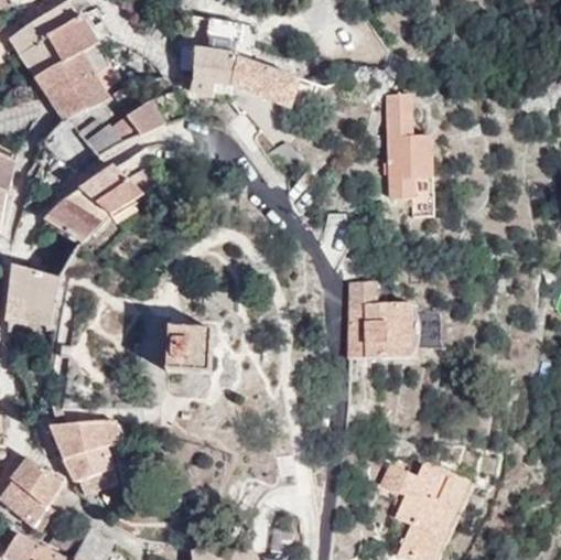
[(34,75),(62,60),(46,34),(77,15),(68,0),(65,0),(9,36),(31,70),(22,75),(25,82),(34,75)]
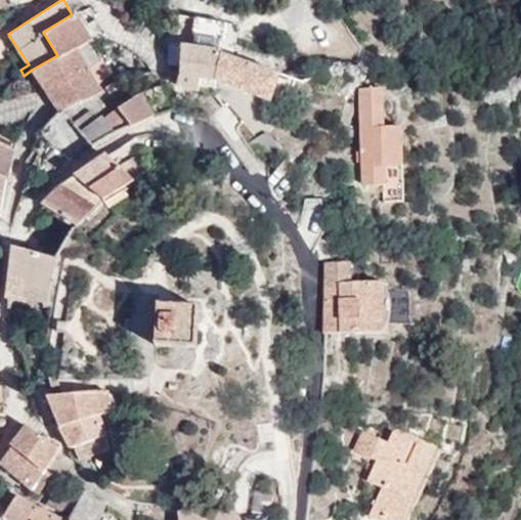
[(77,47),(88,40),(91,38),(103,32),(94,17),(83,25),(75,11),(72,14),(43,32),(57,55),(58,57),(77,47)]
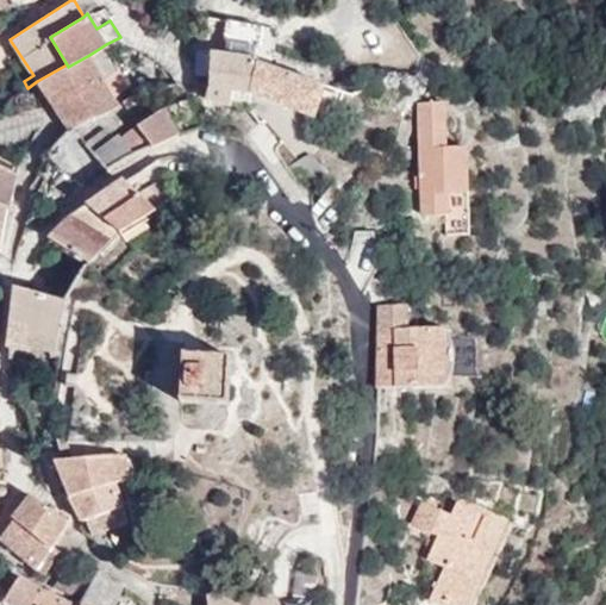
[(222,54),(251,58),(252,49),(223,43),(222,54)]
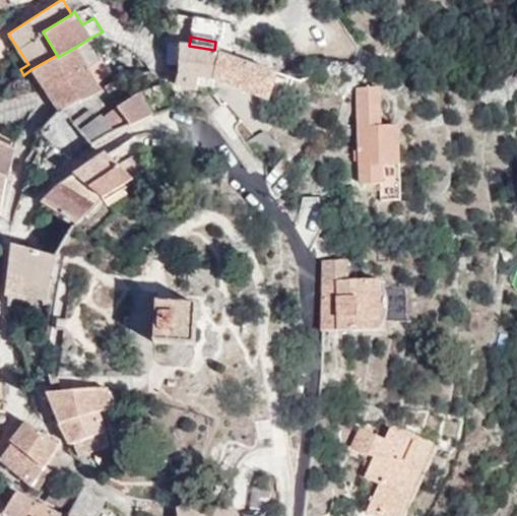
[(99,58),(87,40),(76,47),(85,66),(99,58)]
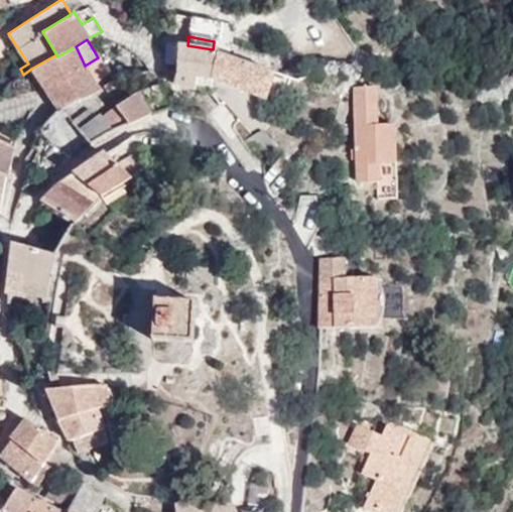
[(210,77),(217,50),(213,49),(187,45),(177,43),(176,61),(177,71),(172,80),(193,87),(195,75),(210,77)]
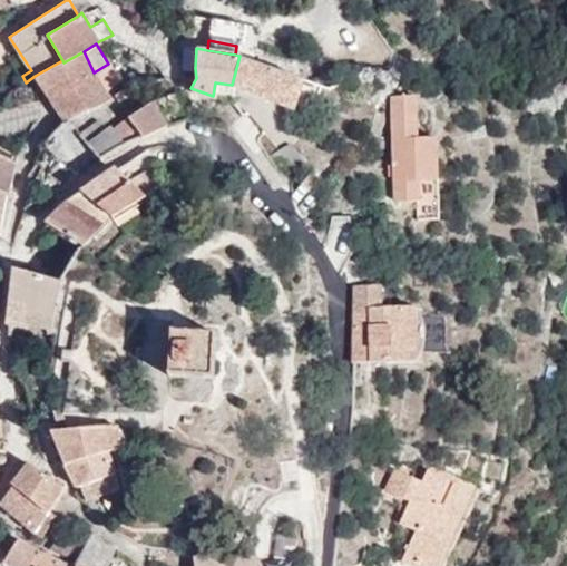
[(94,72),(84,51),(64,62),(62,60),(35,76),(49,98),(94,72)]
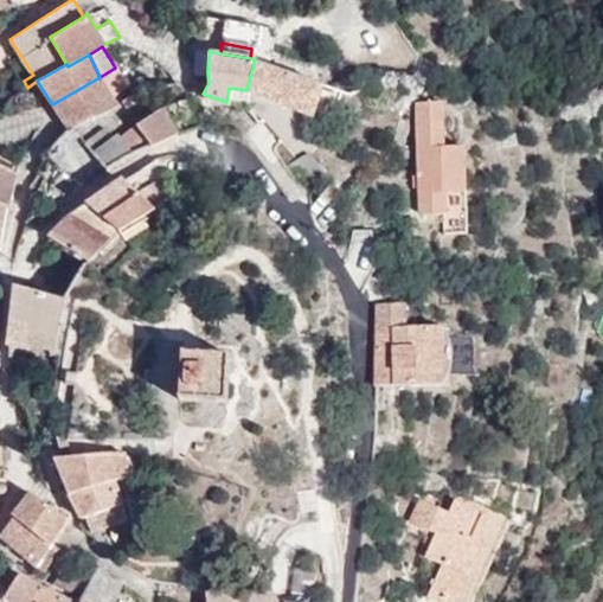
[(310,114),(324,83),(255,59),(247,90),(249,90),(310,114)]
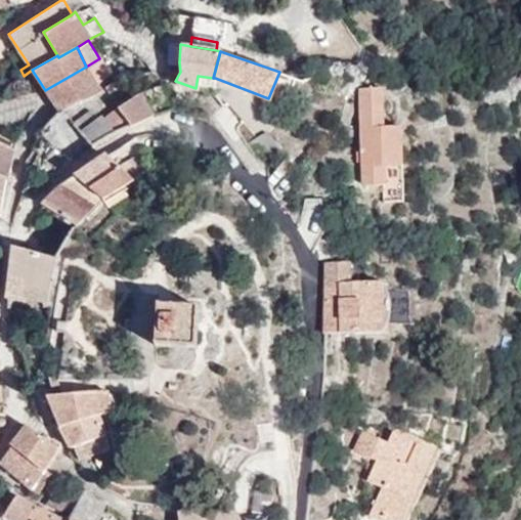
[(100,58),(99,58),(86,67),(45,90),(59,110),(81,96),(82,99),(99,89),(94,80),(109,72),(100,58)]
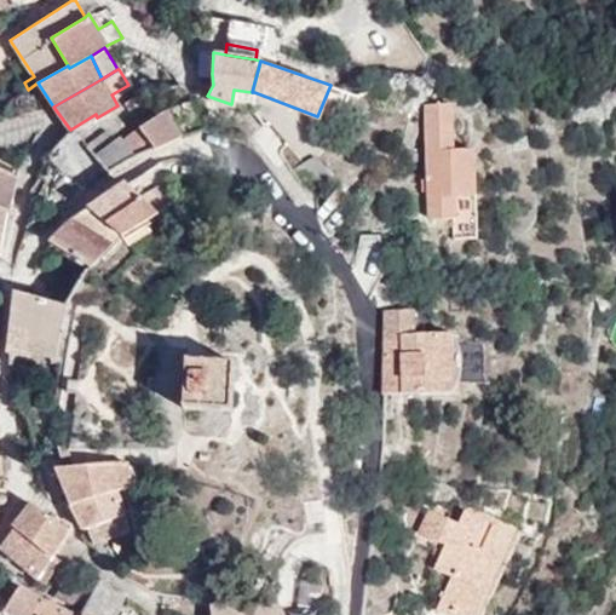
[(205,127),(191,99),(167,107),(180,132),(205,127)]
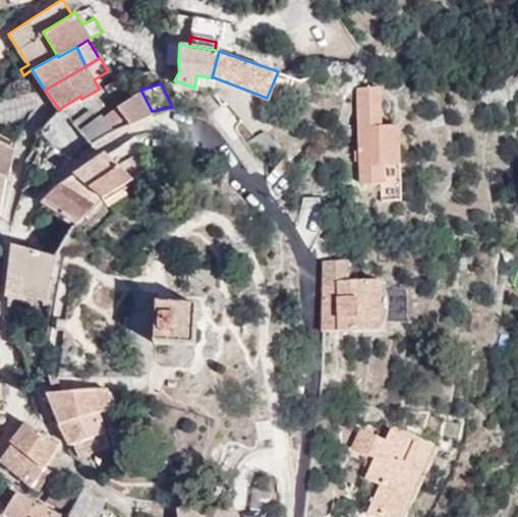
[(399,198),(398,163),(381,164),(381,146),(397,146),(397,124),(379,124),(379,87),(355,89),(358,180),(361,182),(379,182),(379,198),(399,198)]
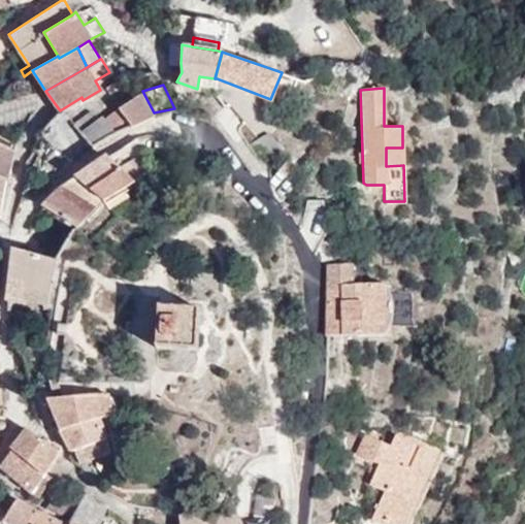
[(154,112),(142,91),(104,116),(117,132),(154,112)]
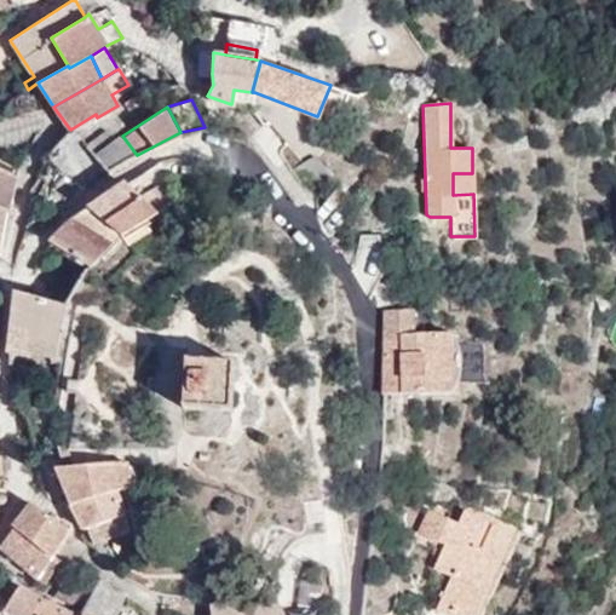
[(47,147),(69,178),(93,161),(72,130),(47,147)]
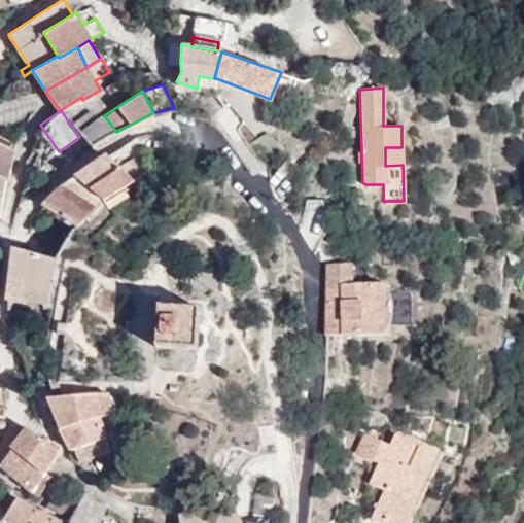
[(92,110),(72,125),(79,132),(98,117),(92,110)]
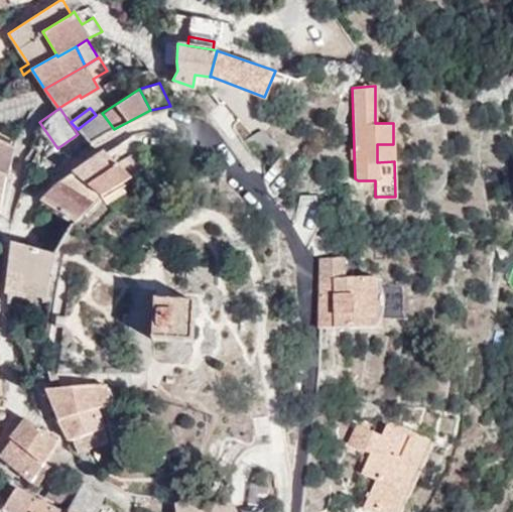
[(114,129),(102,113),(97,116),(109,132),(114,129)]
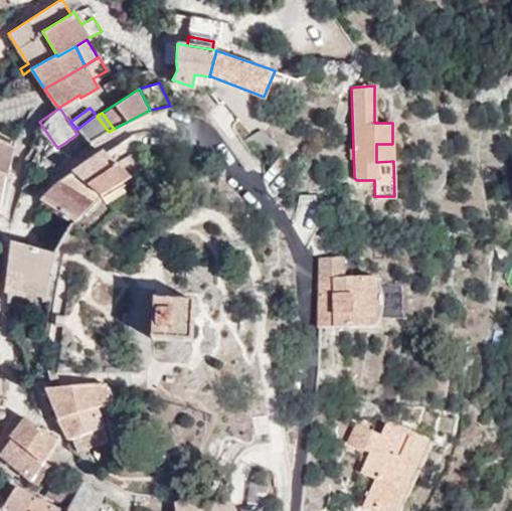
[(96,115),(77,129),(89,142),(109,132),(97,116),(96,115)]
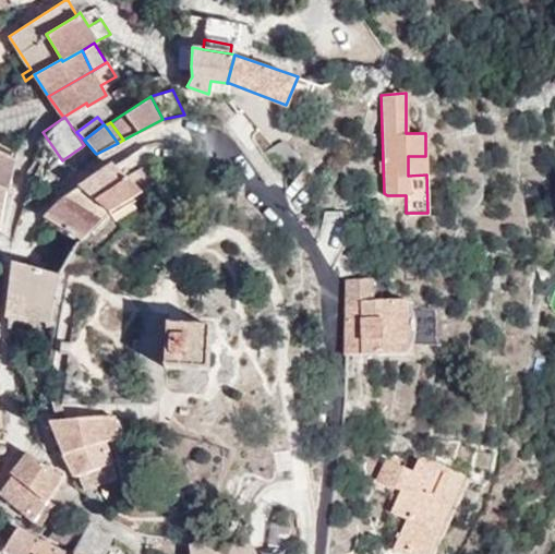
[(268,163),(277,171),(297,151),(281,137),(257,148),(268,163)]
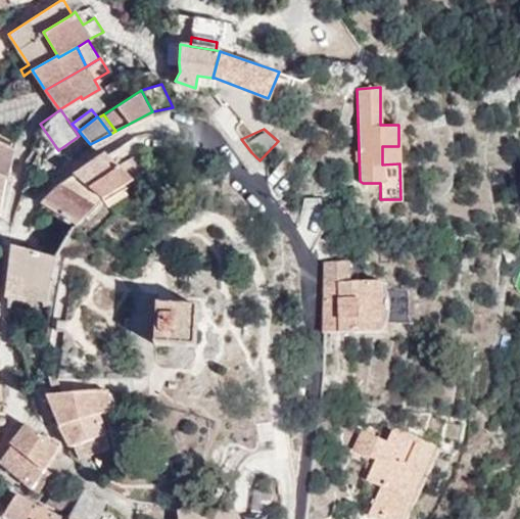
[(0,141),(11,147),(14,140),(0,133),(0,141)]
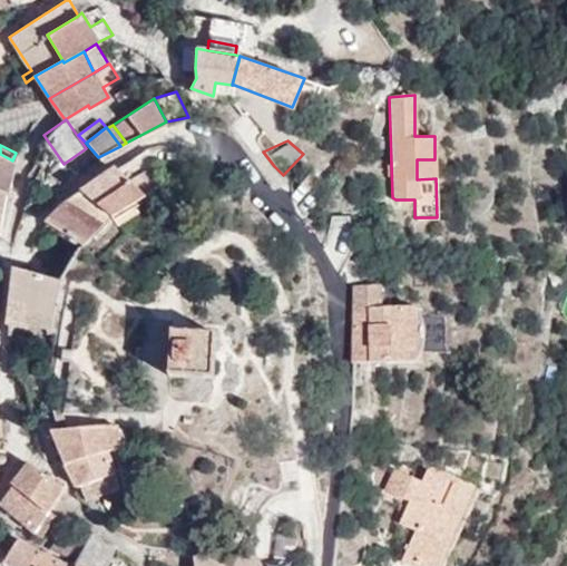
[(0,189),(3,192),(12,160),(0,154),(0,189)]
